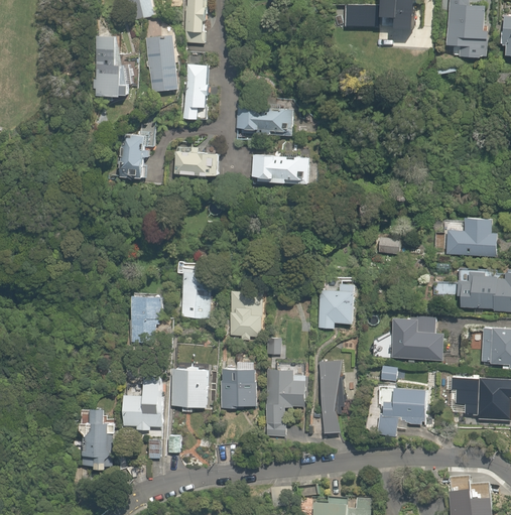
[(124,0),(126,18),(152,16),(150,0),(124,0)]
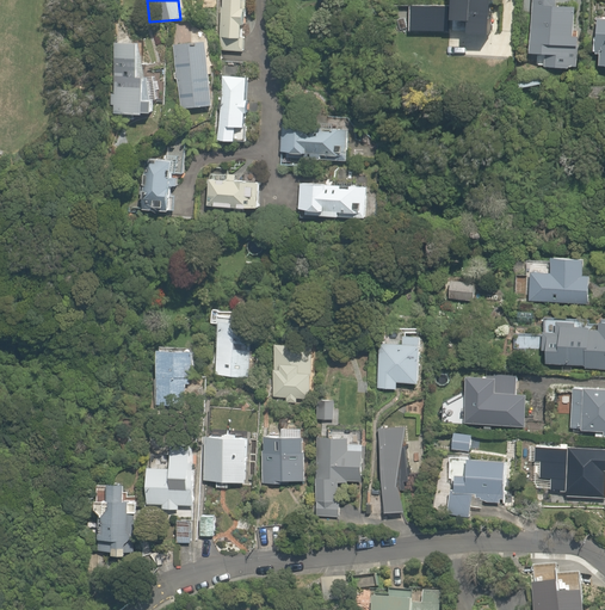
[(214,0),(214,37),(240,38),(241,0),(214,0)]
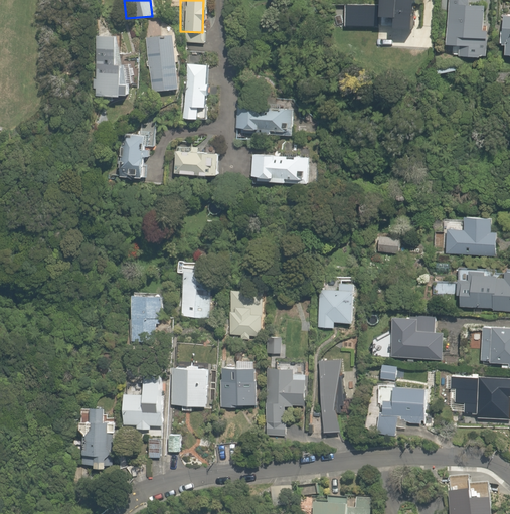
[(373,51),(368,0),(338,0),(343,53),(373,51)]
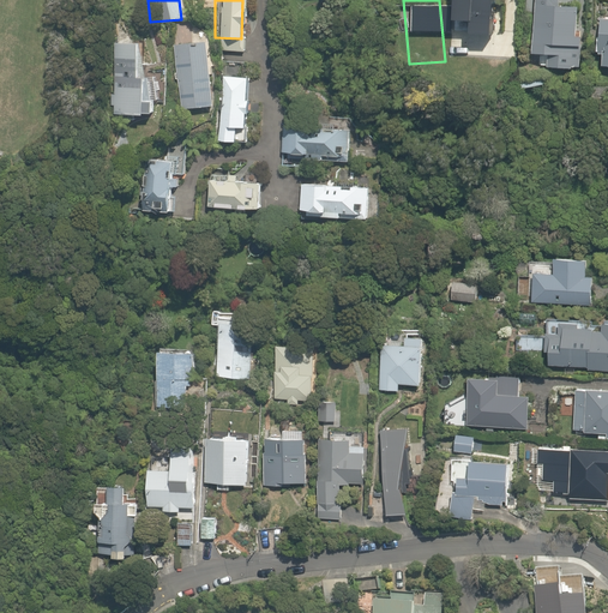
[(533,0),(530,59),(543,60),(543,67),(575,68),(577,6),(559,6),(559,0),(533,0)]
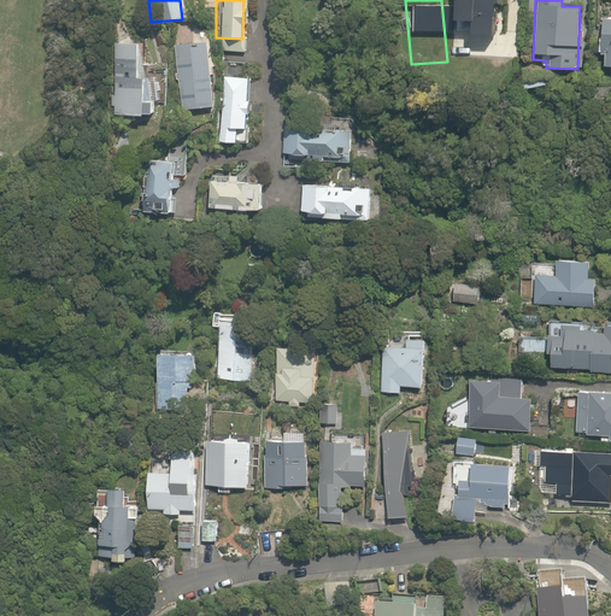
[(111,112),(141,113),(141,112),(150,112),(150,99),(142,99),(142,76),(136,76),(137,41),(124,41),(125,37),(118,16),(110,16),(110,41),(113,41),(112,93),(109,93),(109,104),(112,104),(111,112)]
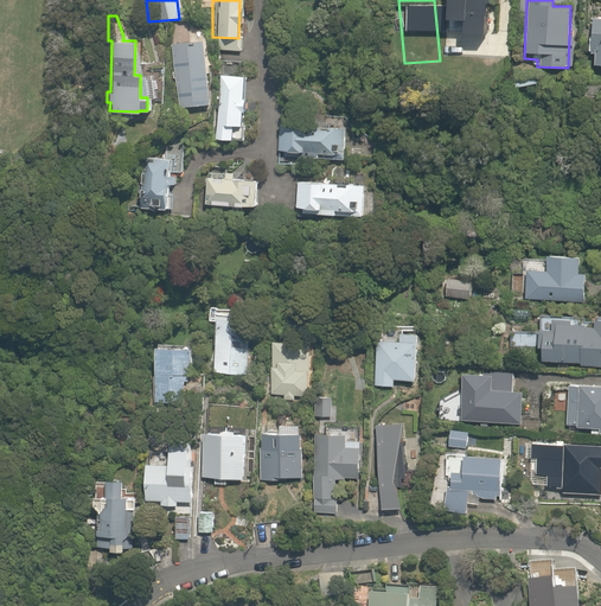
[(600,20),(588,20),(587,69),(600,69),(600,20)]
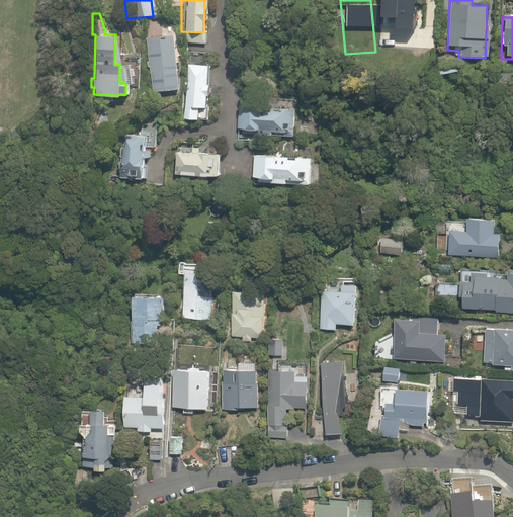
[(174,37),(145,39),(149,91),(178,89),(174,37)]
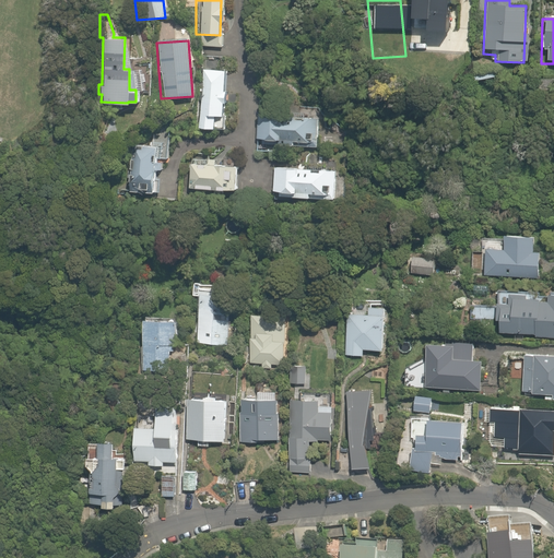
[(491,58),(470,59),(474,82),(496,78),(491,58)]
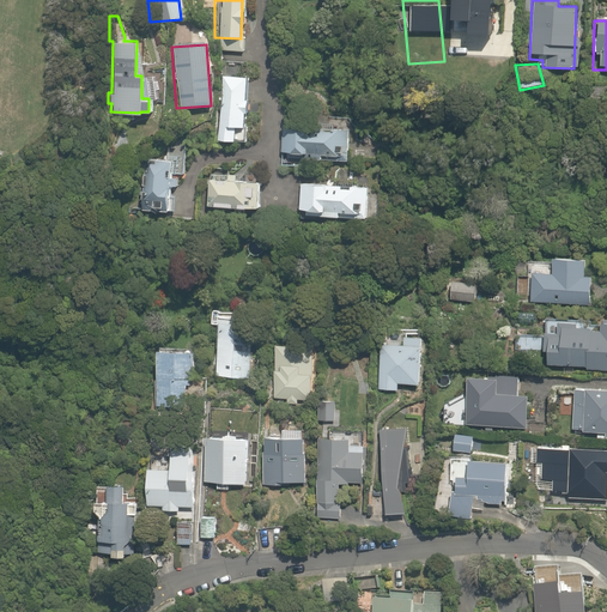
[(249,80),(218,78),(214,140),(246,141),(249,80)]
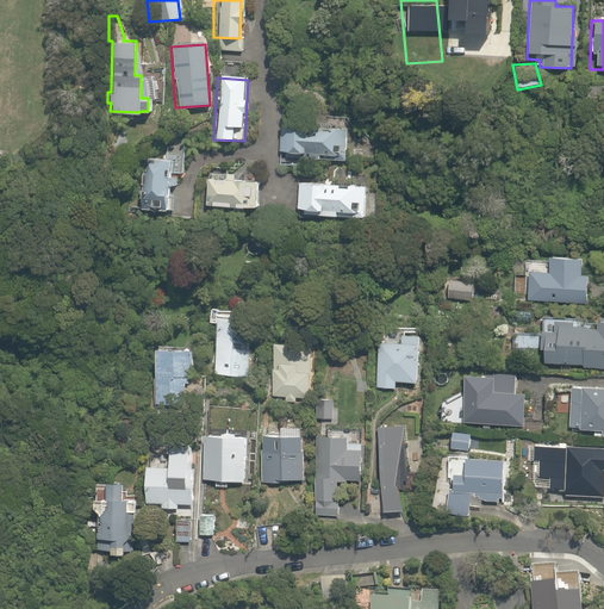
[(306,122),(275,122),(275,151),(298,151),(298,172),(319,172),(319,159),(337,159),(337,128),(319,128),(319,136),(305,136),(306,122)]
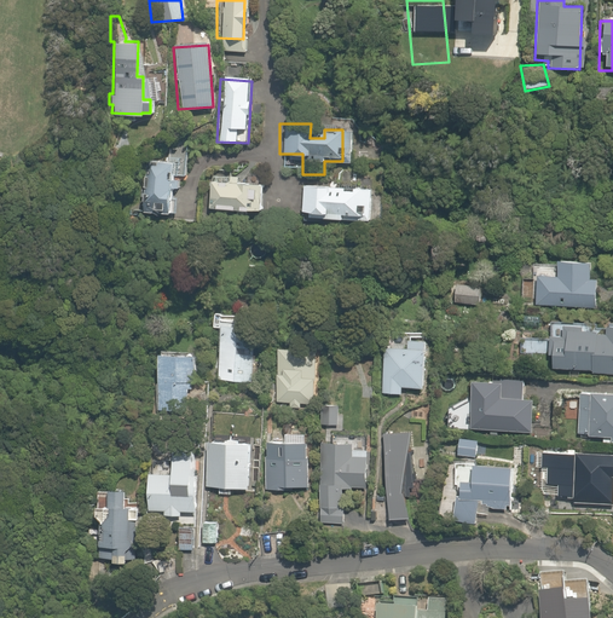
[(151,174),(143,174),(142,203),(175,203),(175,165),(151,165),(151,174)]
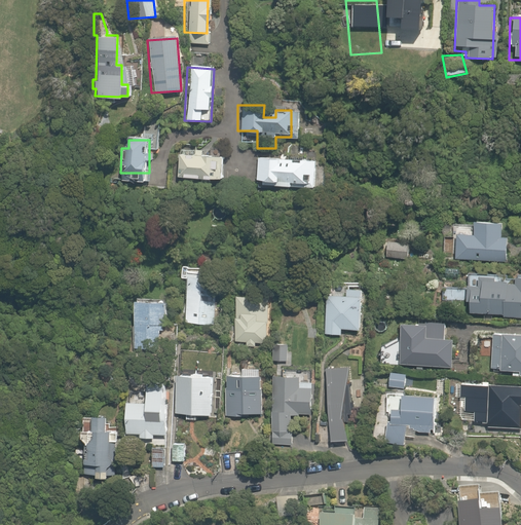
[(180,150),(179,177),(221,180),(223,153),(180,150)]
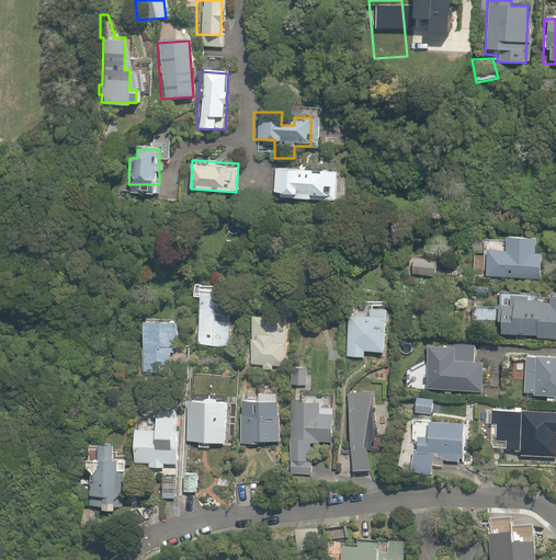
[(274,168),(273,195),(335,198),(336,171),(274,168)]
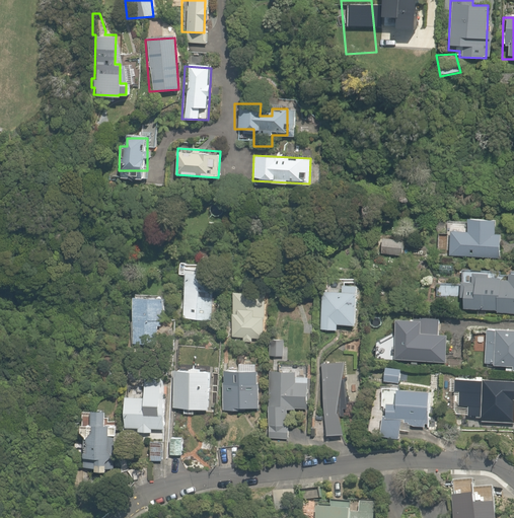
[(172,219),(150,223),(154,243),(176,239),(172,219)]
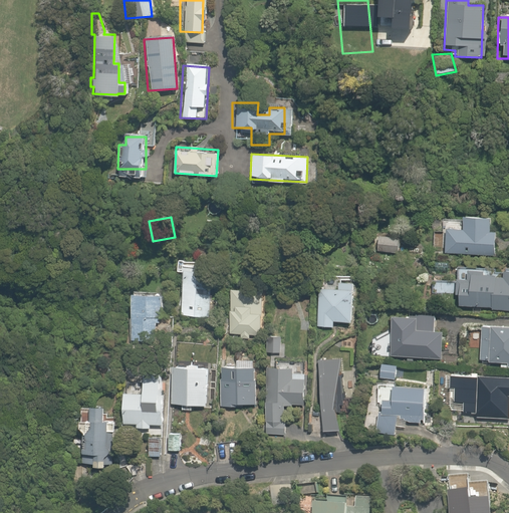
[(445,226),(444,251),(499,254),(500,232),(492,232),(492,220),(461,219),(461,227),(445,226)]
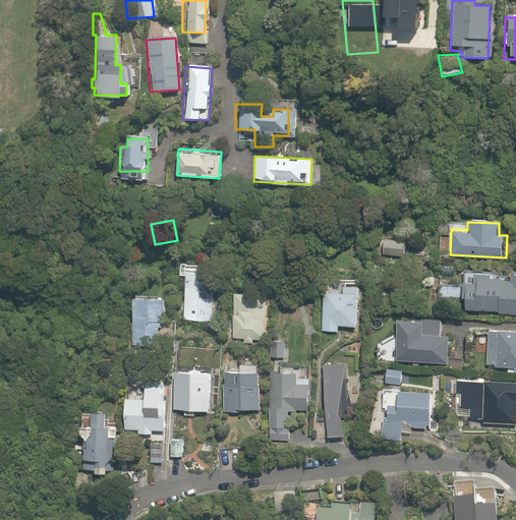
[(385,236),(381,251),(419,263),(423,247),(385,236)]
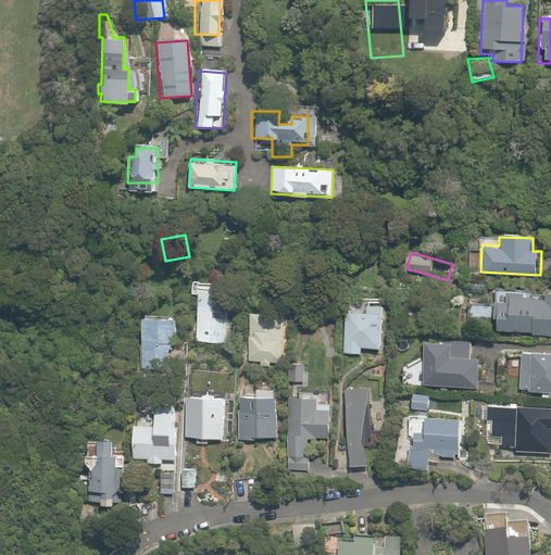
[(221,284),(191,281),(190,297),(199,298),(196,342),(212,343),(212,350),(226,351),(228,319),(218,318),(221,284)]
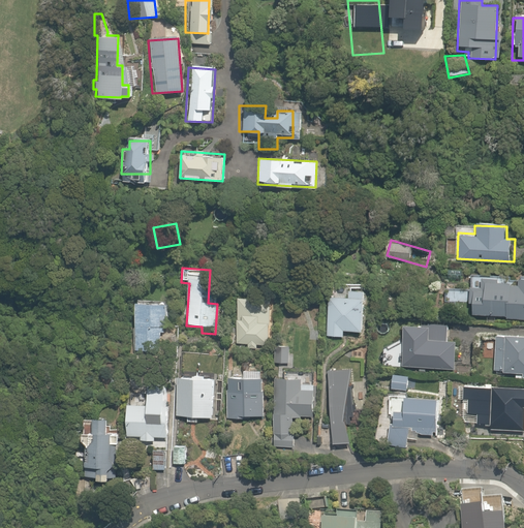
[(472,305),(472,314),(503,314),(503,318),(523,318),(523,278),(516,278),(516,283),(499,283),(499,277),(468,277),(468,291),(441,291),(440,304),(472,305)]
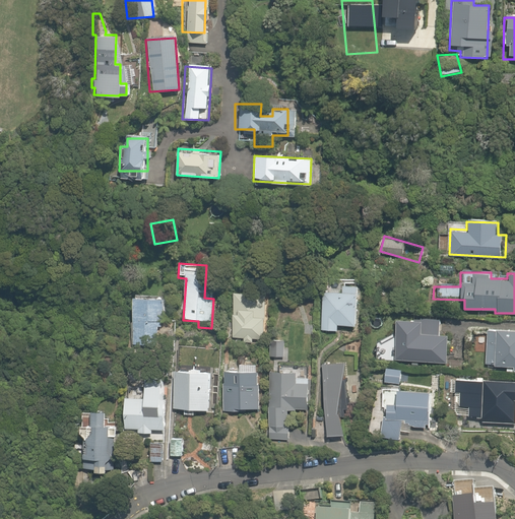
[(360,295),(319,293),(317,331),(336,332),(336,328),(358,329),(360,295)]
